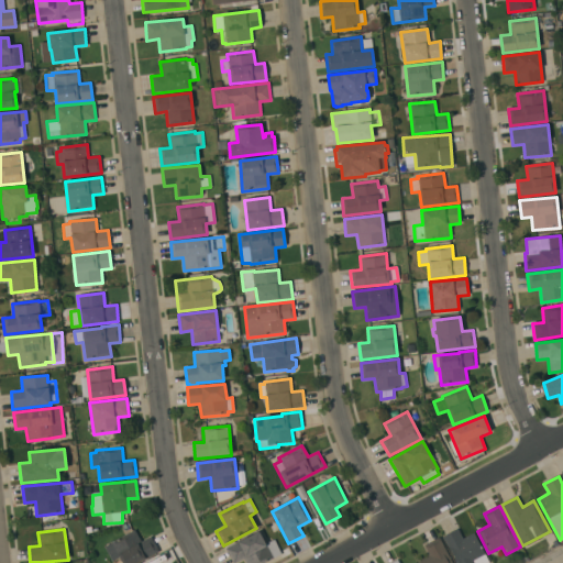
[(455,562),(442,537),(457,529),(462,539),(474,532),(485,554),(473,561),(474,562),(455,562)]
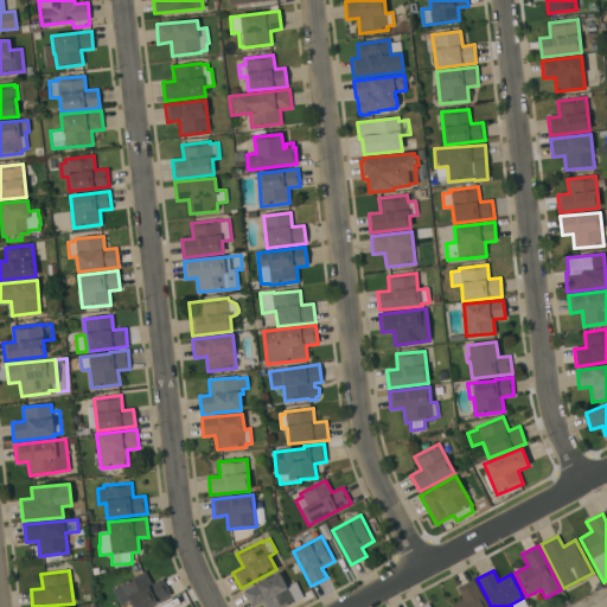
[(152,585),(163,579),(171,595),(147,606),(132,606),(129,600),(120,606),(112,588),(145,572),(152,585)]
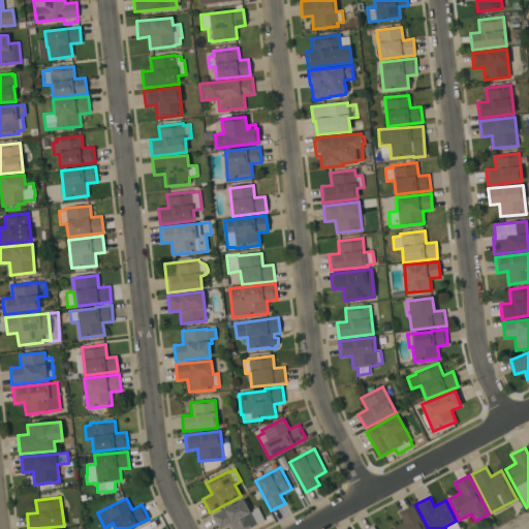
[(243,499),(249,510),(257,506),(265,520),(256,524),(247,528),(230,528),(228,525),(219,528),(212,516),(243,499)]
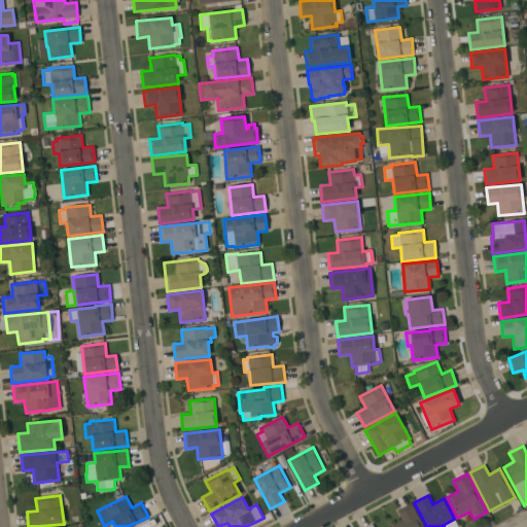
[(391,526),(402,521),(397,511),(411,503),(423,526),(391,526)]
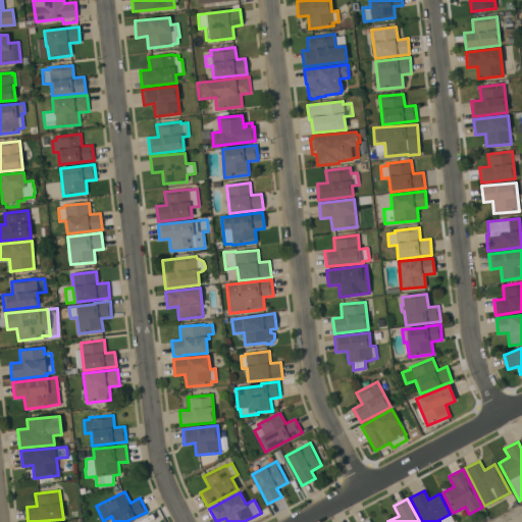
All buildings are outlined.
